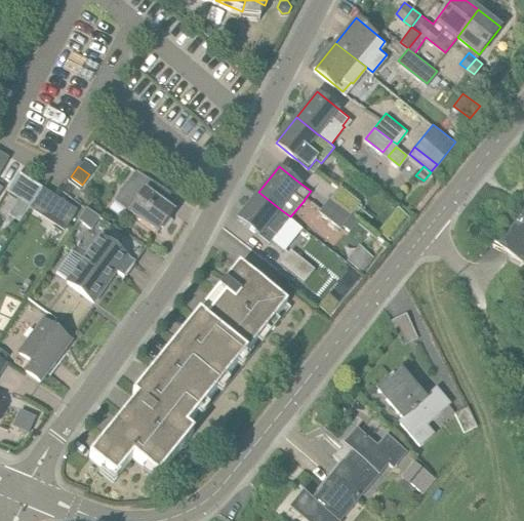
[(131,177),(122,190),(135,200),(129,209),(142,218),(158,231),(173,209),(162,200),(145,188),(152,178),(146,174),(136,169),(131,177)]
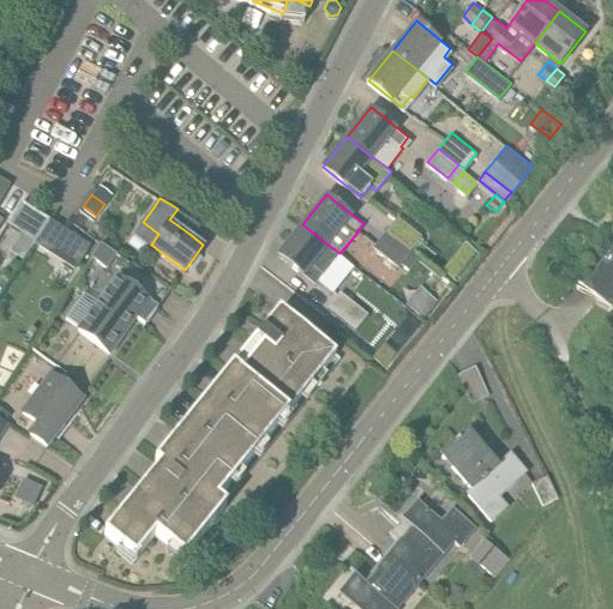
[(11,219),(37,236),(49,217),(23,200),(11,219)]
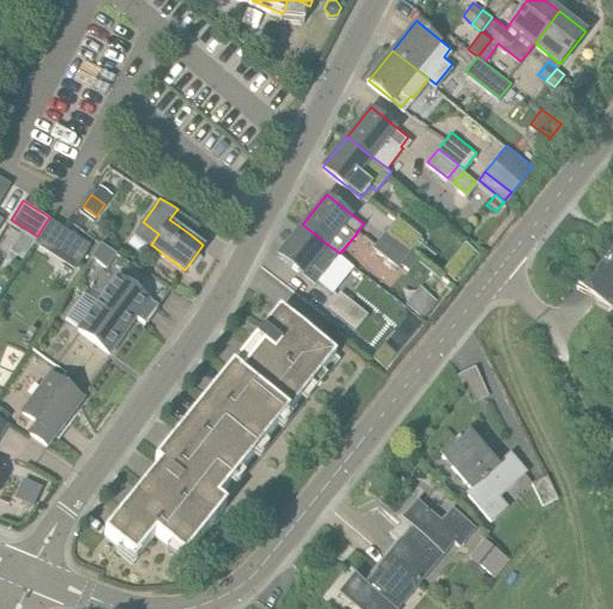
[(386,229),(410,248),(422,234),(398,215),(386,229)]
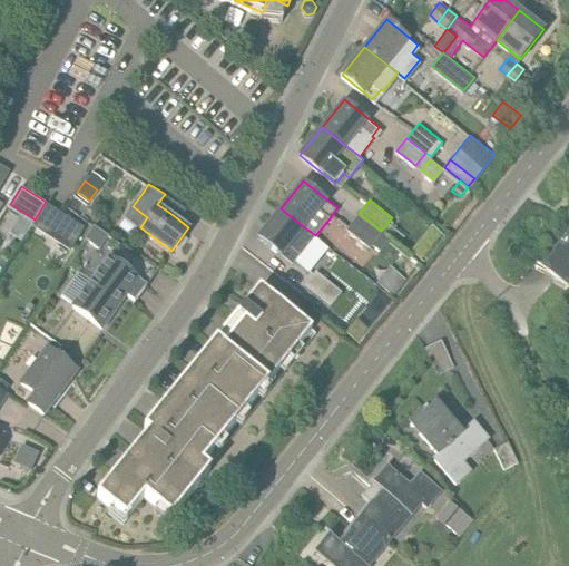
[(35,220),(32,222),(48,232),(52,225),(75,240),(84,225),(61,211),(46,202),(35,220)]
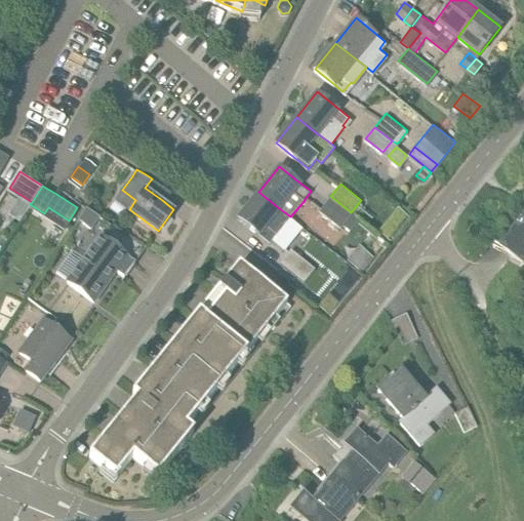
[(277,233),(290,217),(258,192),(238,217),(258,234),(259,233),(270,242),(277,233)]
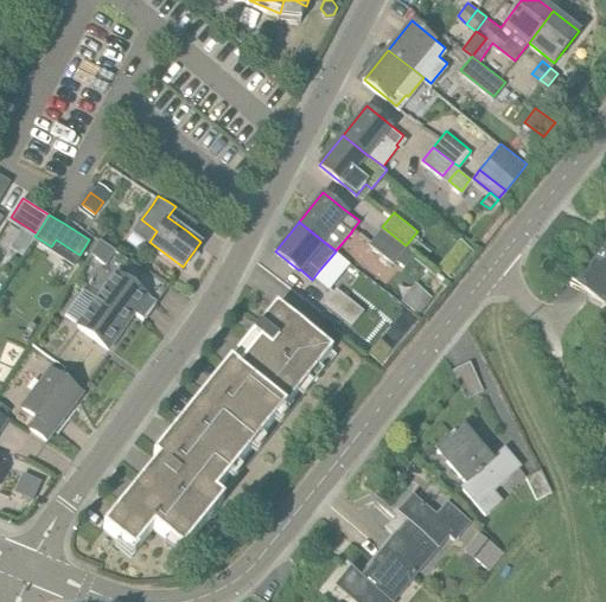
[(406,245),(382,226),(369,242),(394,261),(396,257),(406,245)]
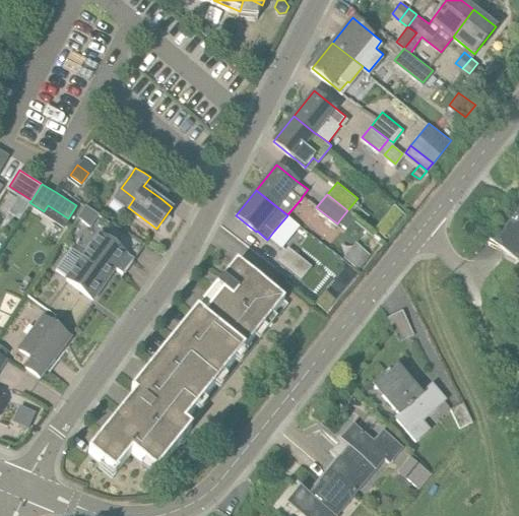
[(78,217),(89,224),(98,213),(85,204),(77,215),(77,216),(78,217)]
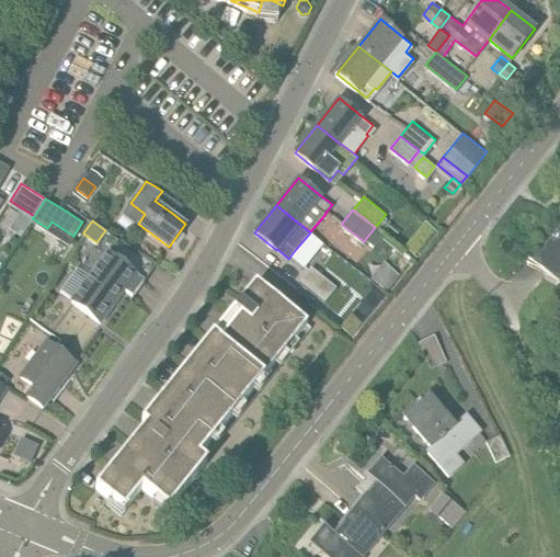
[(366,238),(375,245),(384,235),(375,227),(366,238)]
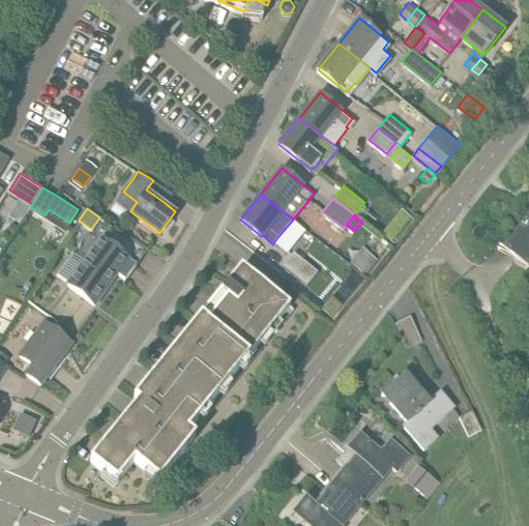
[(522,226),(507,247),(508,249),(517,254),(528,261),(528,217),(527,216),(521,226),(522,226)]
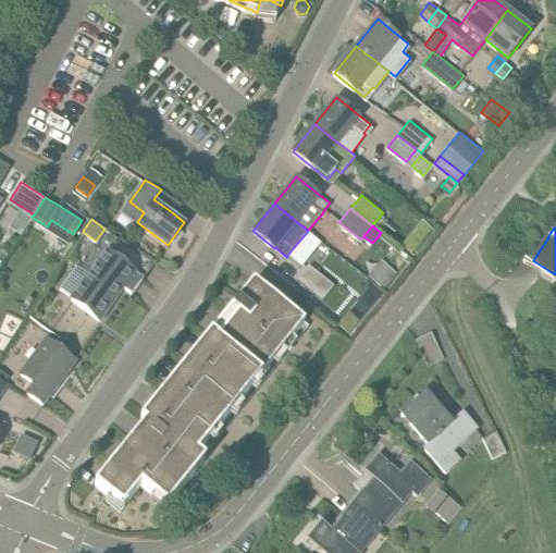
[(72,294),(71,296),(100,319),(101,318),(124,287),(132,293),(144,277),(108,247),(88,272),(72,294)]
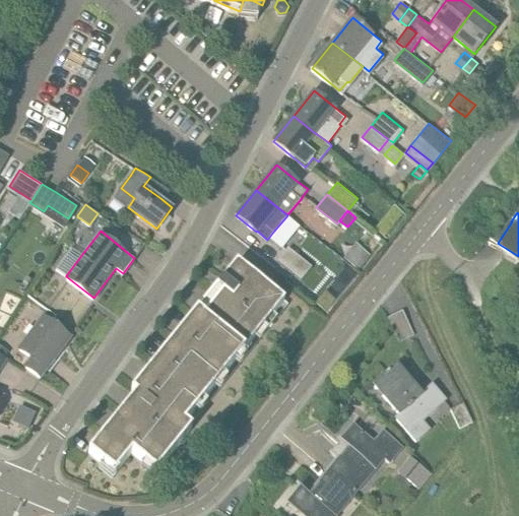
[(278,258),(302,277),(313,264),(288,246),(278,258)]
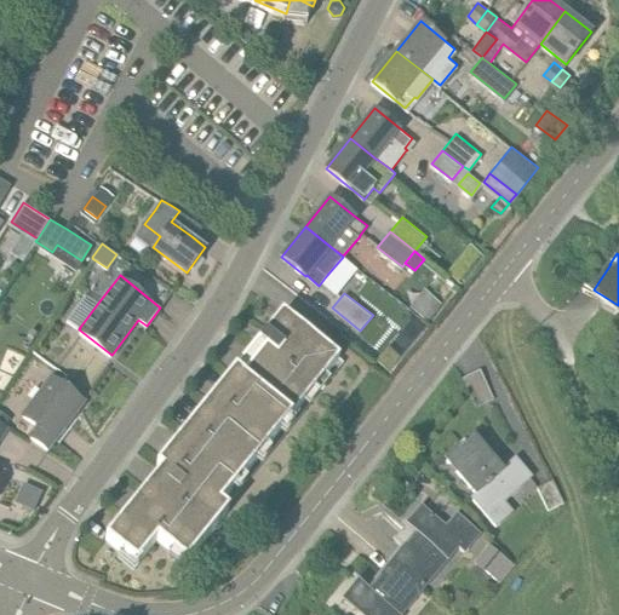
[(148,486),(107,538),(137,563),(158,538),(187,562),(229,510),(225,506),(343,361),(282,310),(158,465),(165,471),(152,487),(148,486)]
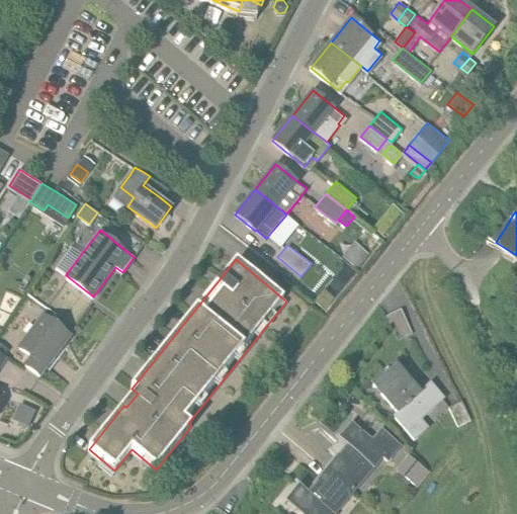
[(325,285),(315,298),(325,306),(334,293),(325,285)]
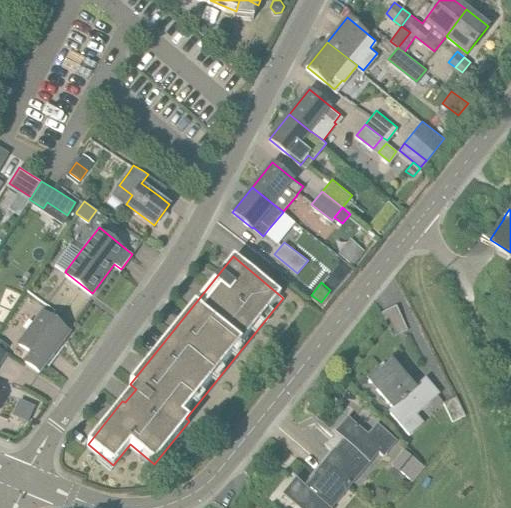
[(397,303),(382,310),(393,334),(408,326),(397,303)]
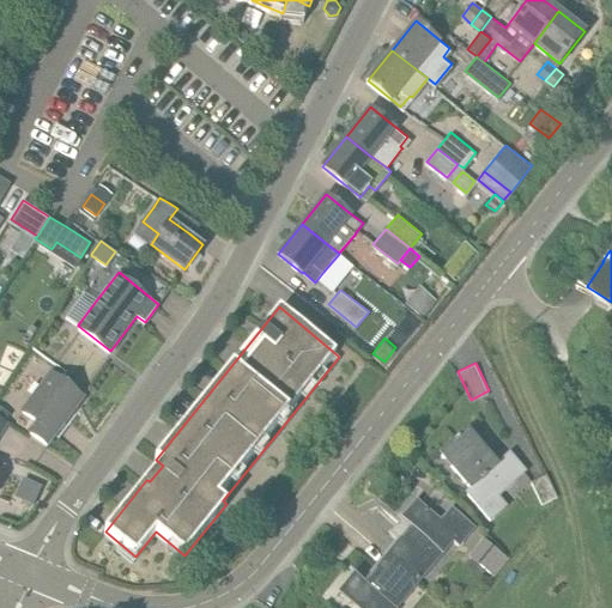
[(68,413),(72,408),(82,395),(49,372),(24,407),(41,419),(31,432),(47,444),(68,415),(68,414),(68,413)]
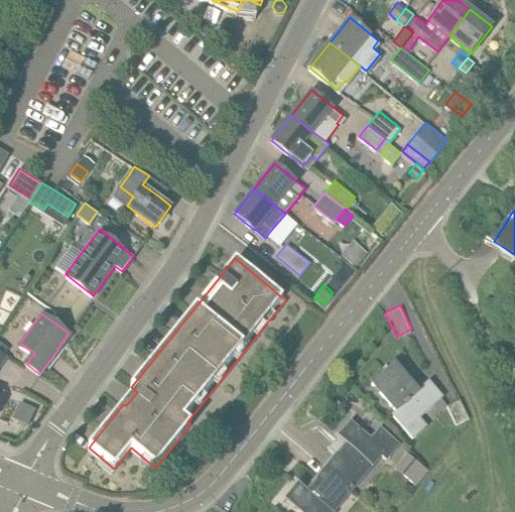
[(0,351),(4,354),(9,346),(0,340),(0,351)]
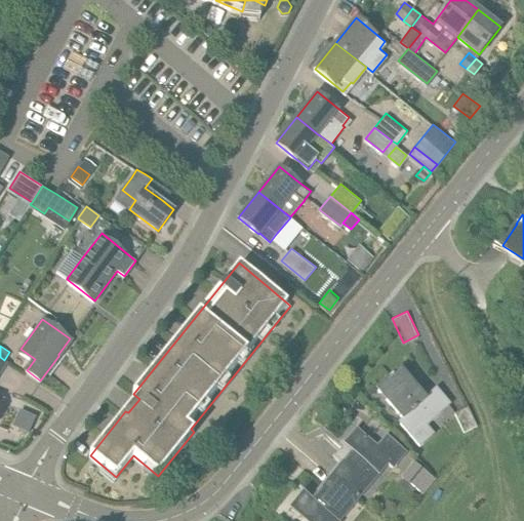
[(391,378),(378,388),(401,414),(424,396),(401,369),(394,375),(393,374),(389,377),(391,378)]
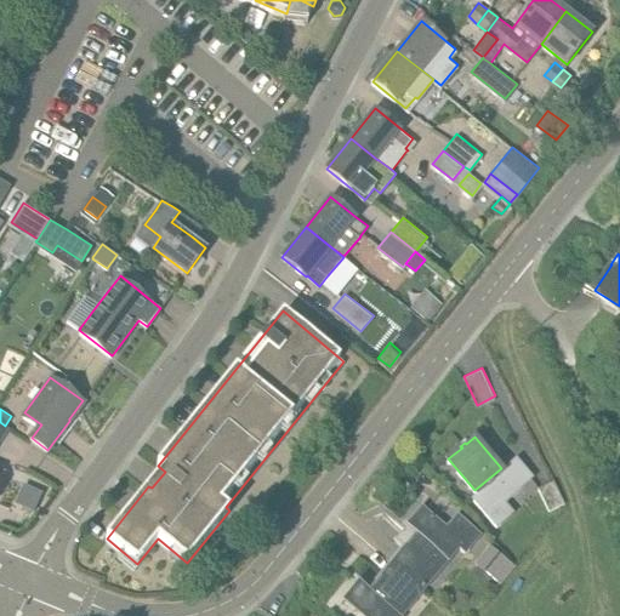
[(505,497),(532,475),(516,457),(501,469),(475,492),(470,496),(485,514),(487,513),(498,524),(515,509),(505,497)]
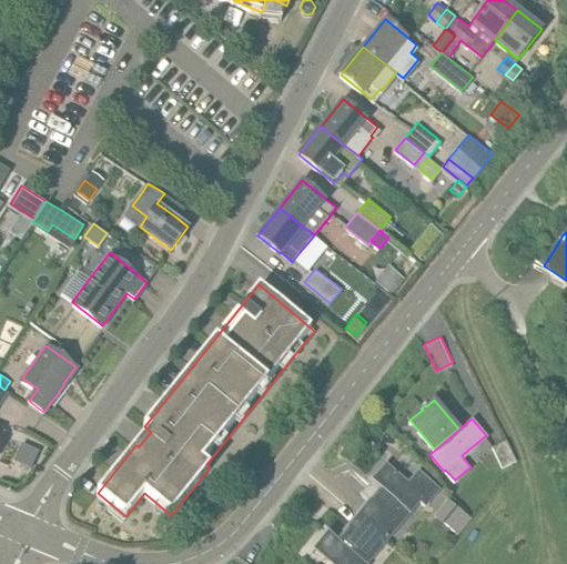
[(503,465),(516,457),(507,439),(493,445),(503,465)]
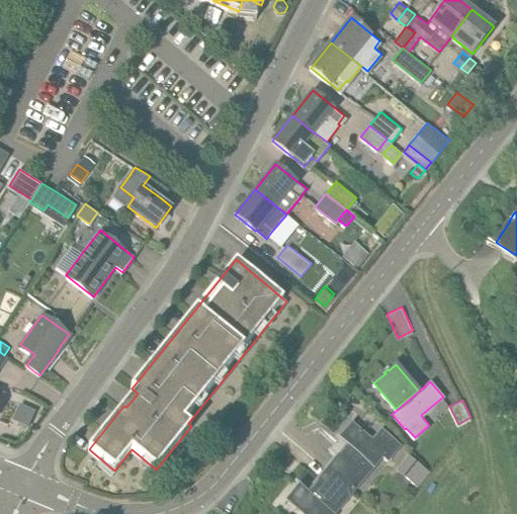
[(338,455),(329,466),(355,489),(383,455),(389,459),(402,443),(381,426),(372,438),(367,434),(352,421),(340,435),(342,436),(331,449),(338,455)]
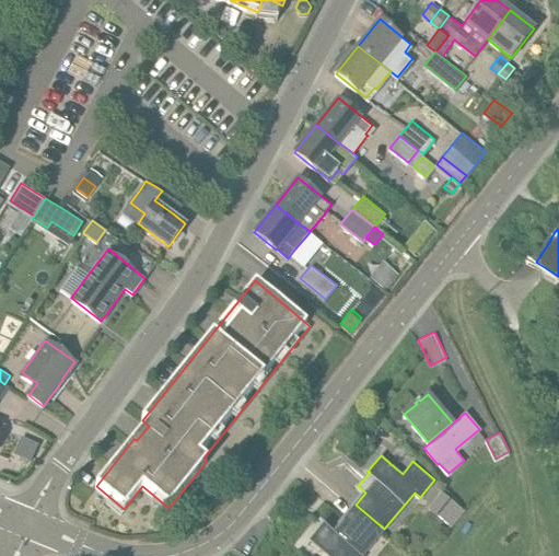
[(441,489),(431,501),(446,514),(444,518),(452,524),(465,509),(441,489)]
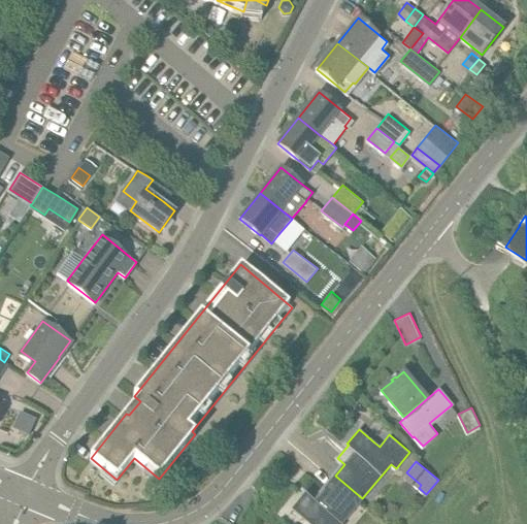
[(305,493),(293,508),(309,521),(313,523),(342,523),(343,523),(341,522),(362,498),(335,476),(330,483),(333,485),(318,503),(315,500),(311,498),(305,493)]
